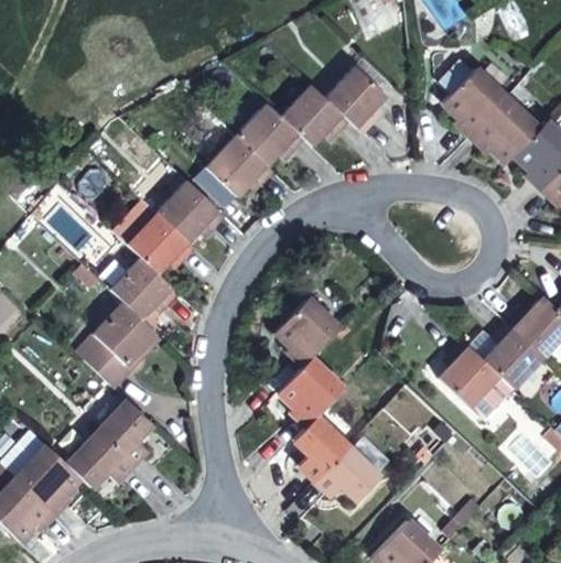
[(439,83),(450,94),(473,69),(461,58),(439,83)]
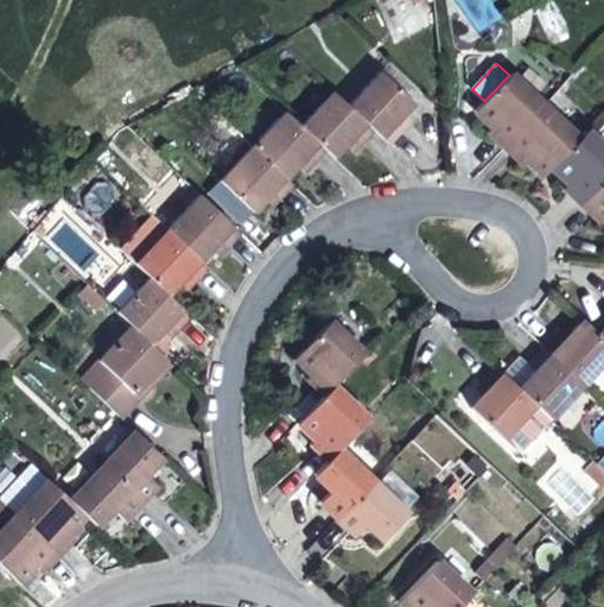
[(383,70),(350,103),(375,128),(390,143),(399,134),(407,126),(401,119),(406,114),(417,102),(383,70)]
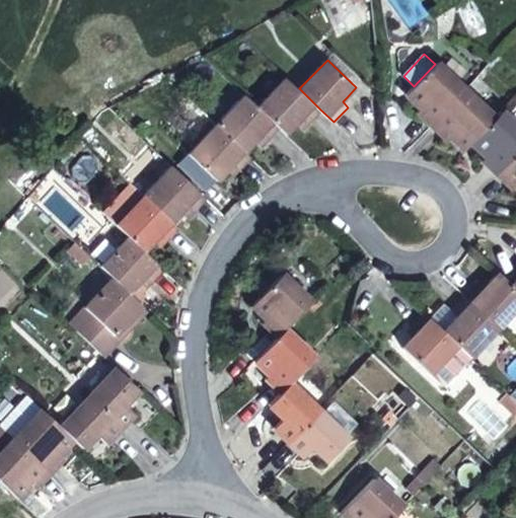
[(426,118),(433,125),(465,90),(436,63),(435,64),(414,86),(408,93),(422,107),(419,111),(426,118)]
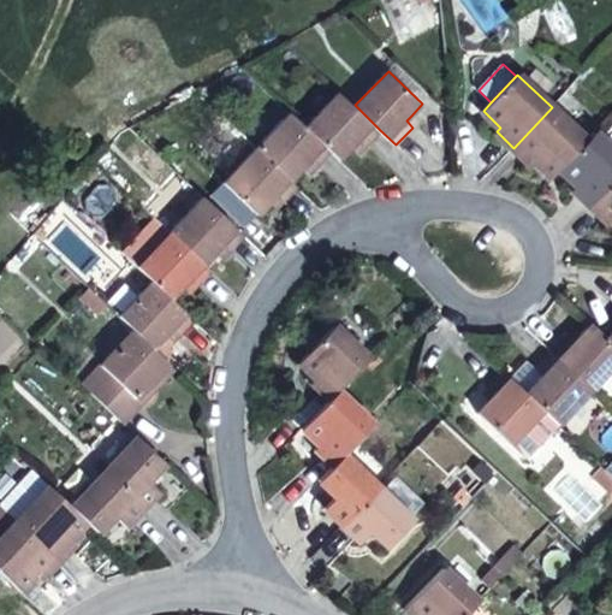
[(356,141),(363,148),(372,139),(380,130),(355,105),(339,92),(306,126),(332,151),(340,158),(352,147),(356,141)]
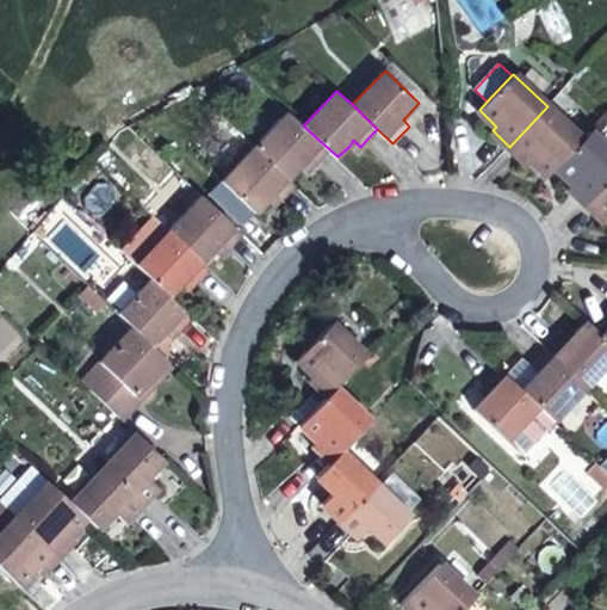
[(532,160),(547,176),(556,167),(582,140),(547,106),(509,147),(519,155),(527,164),(532,160)]
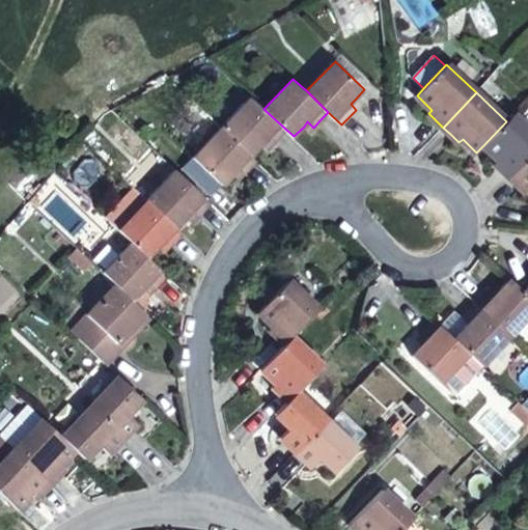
[(266,139),(272,145),(279,137),(286,130),(264,109),(251,96),(222,127),(252,155),(261,144),(266,139)]
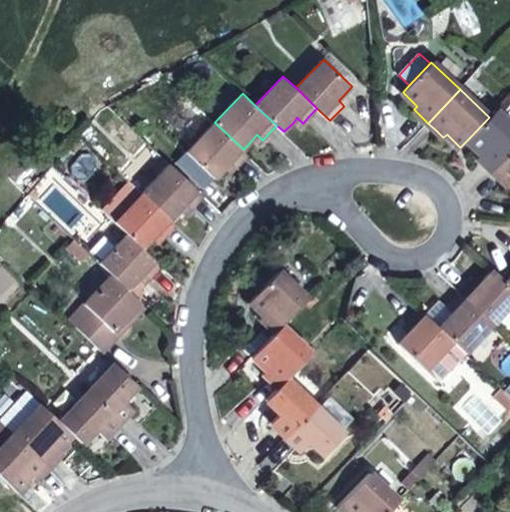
[(348,102),(343,96),(339,100),(344,106),(348,102)]
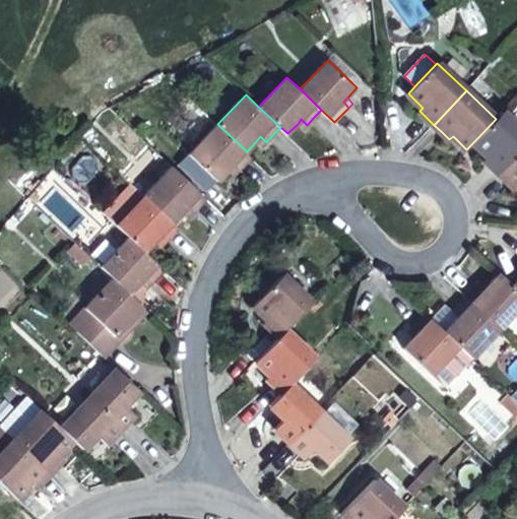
[(516,123),(504,111),(496,119),(473,142),(489,156),(485,159),(492,167),(499,174),(516,154),(516,123)]
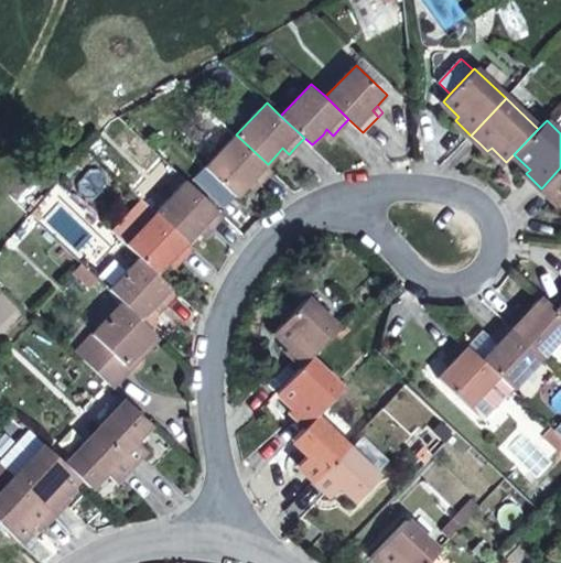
[(328,140),(333,136),(326,129),(323,134),(328,140)]
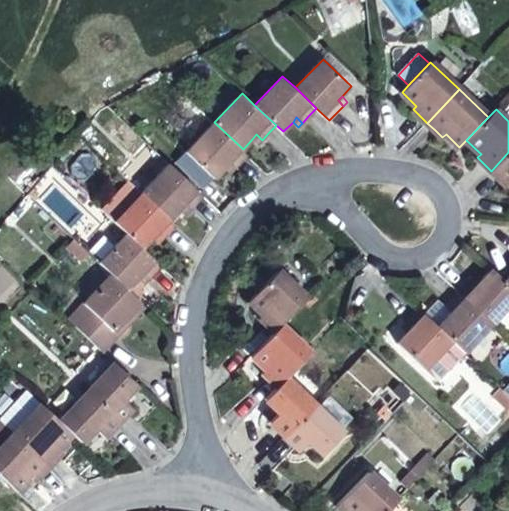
[(228,163),(234,169),(249,154),(243,149),(214,122),(187,151),(215,177),(220,172),(225,168),(228,163)]
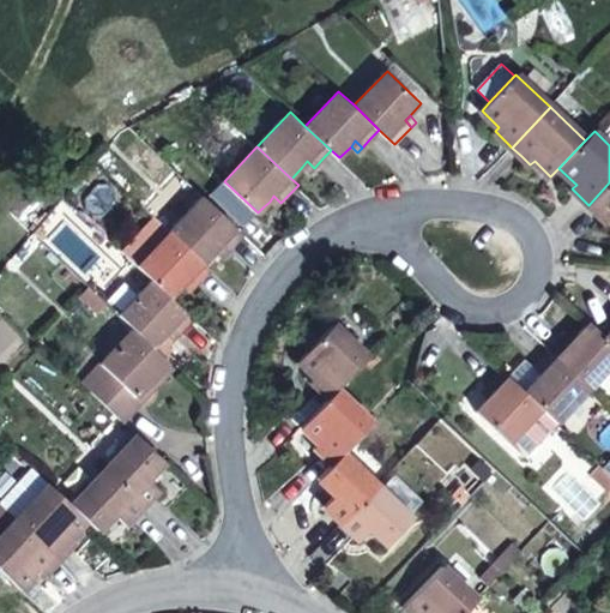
[(309,173),(314,168),(307,161),(302,167),(309,173)]
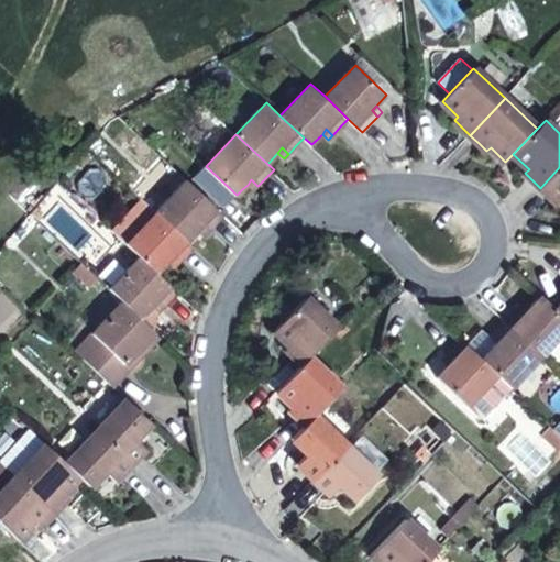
[(559,167),(540,188),(549,197),(557,205),(559,202),(559,167)]
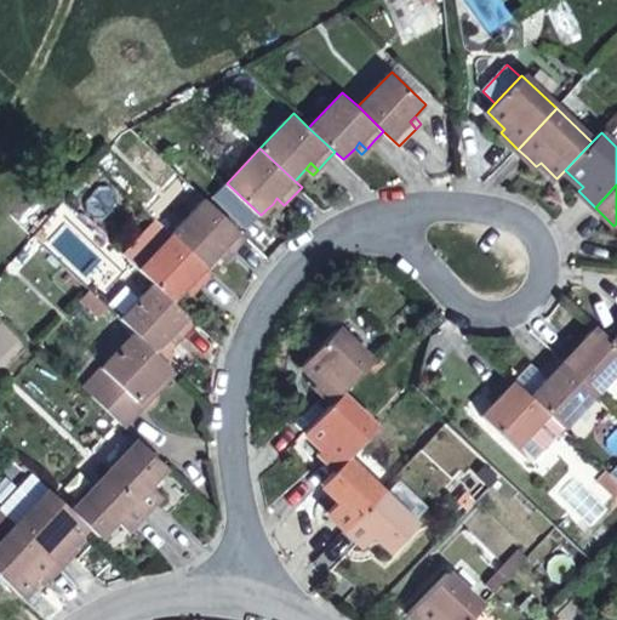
[(223,249),(230,255),(239,246),(247,238),(206,198),(172,232),(207,265),(218,254),(223,249)]
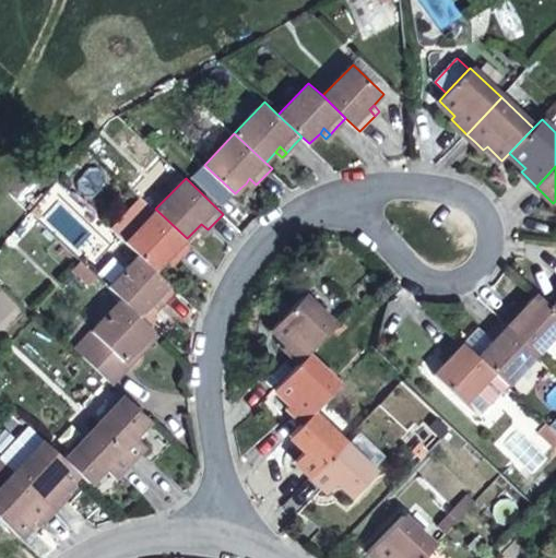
[(251,189),(256,185),(249,178),(246,183),(251,189)]
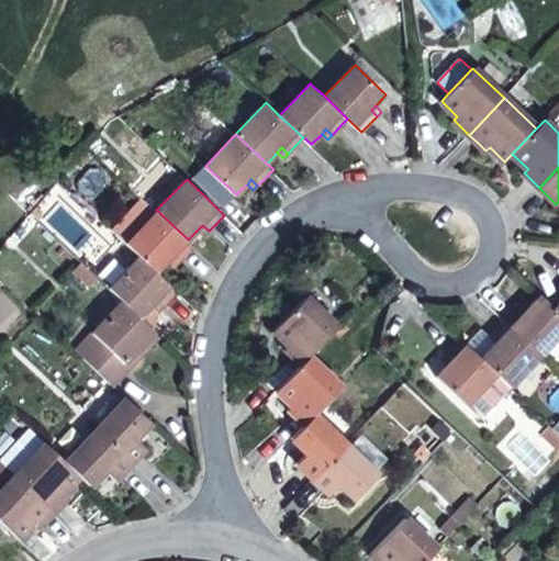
[(171,257),(178,262),(187,255),(194,246),(188,239),(156,210),(126,243),(141,256),(157,271),(168,261),(171,257)]
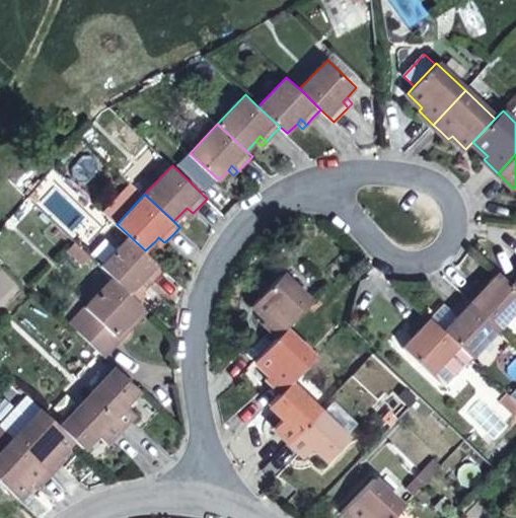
[(188,218),(193,213),(187,208),(182,212),(188,218)]
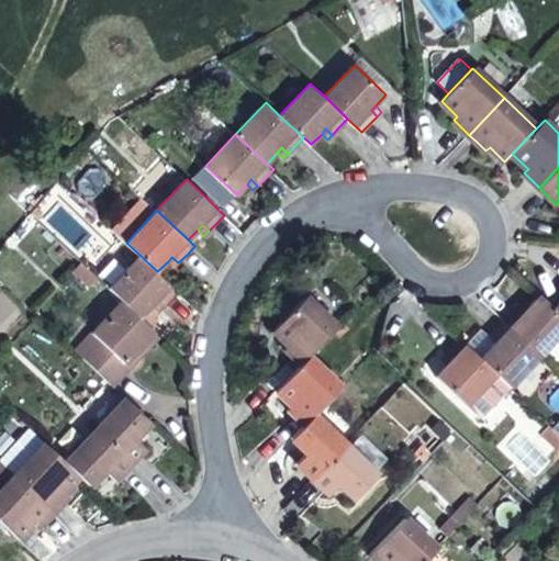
[(156,301),(163,307),(170,299),(178,291),(157,271),(141,256),(111,288),(124,301),(142,317),(152,306),(156,301)]
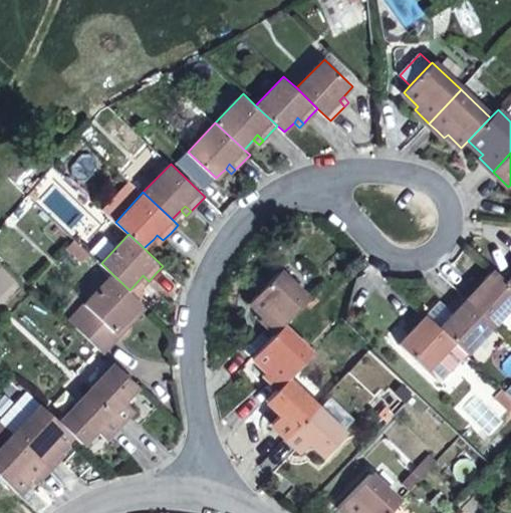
[(160,244),(163,240),(157,235),(154,239),(160,244)]
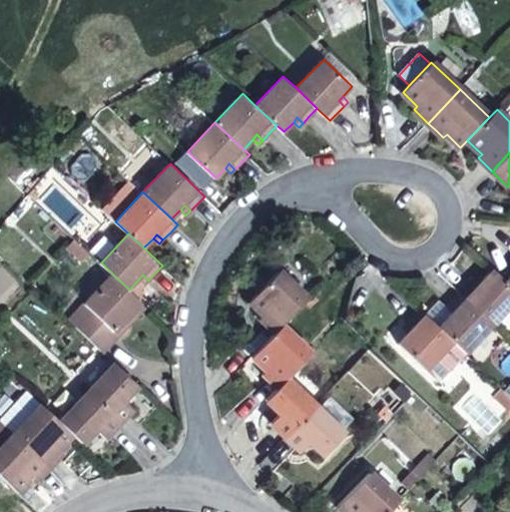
[(480,283),(476,277),(468,285),(461,292),(495,325),(509,309),(509,284),(506,281),(494,269),(485,279),(480,283)]
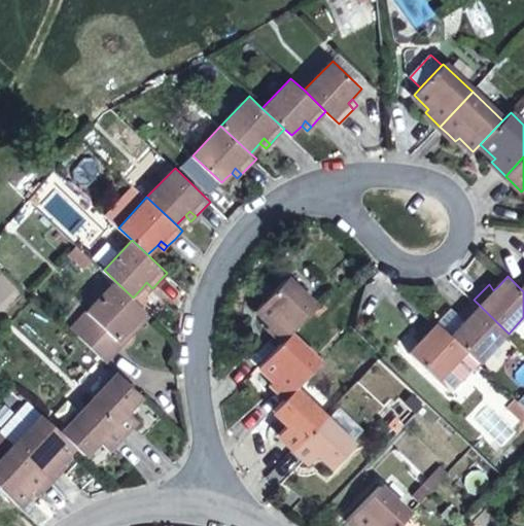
[(317,306),(287,277),(256,308),(272,322),(269,325),(276,332),(284,340),(290,334),(317,306)]
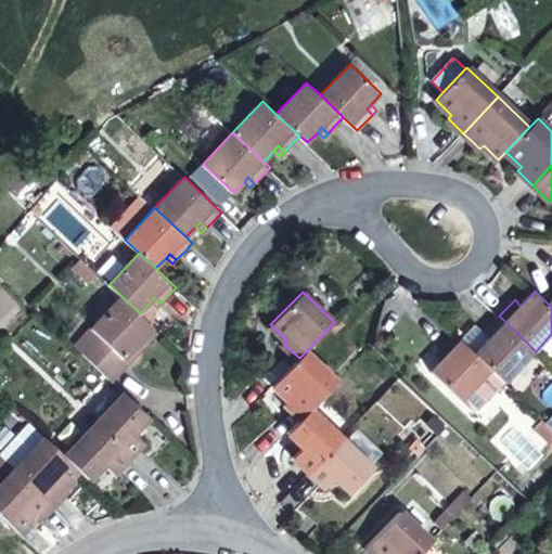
[(518,296),(515,299),(520,306),(525,301),(518,296)]
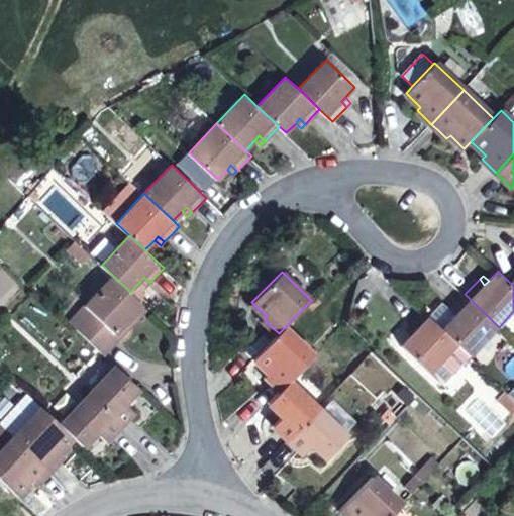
[(128,318),(134,323),(148,308),(130,292),(114,277),(86,305),(90,309),(93,311),(78,327),(105,354),(112,347),(118,341),(113,335),(128,318)]
